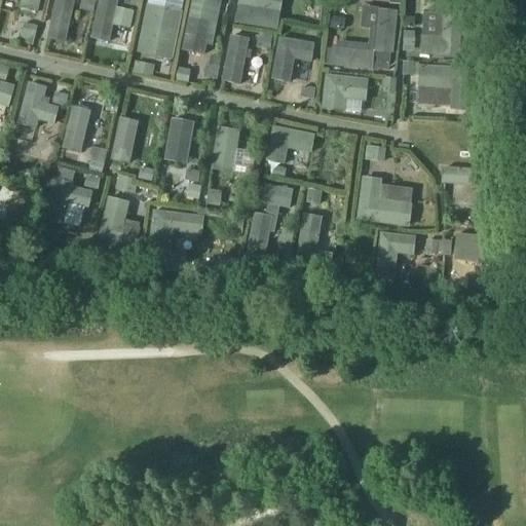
[(21,0),(20,7),(39,12),(42,0),(21,0)]
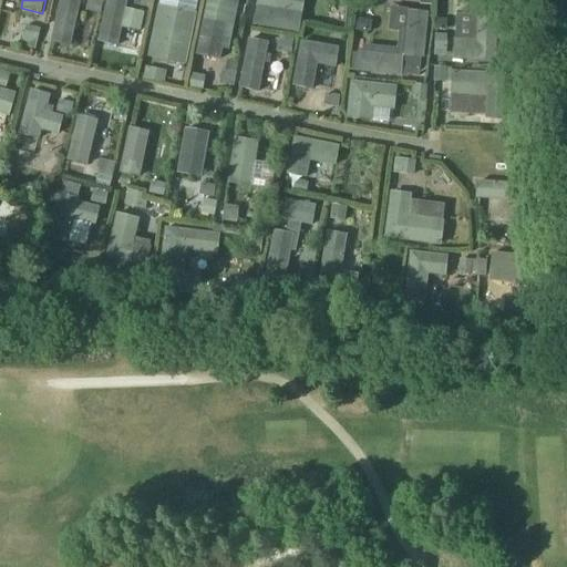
[(82,0),(59,0),(50,40),(72,45),(82,0)]
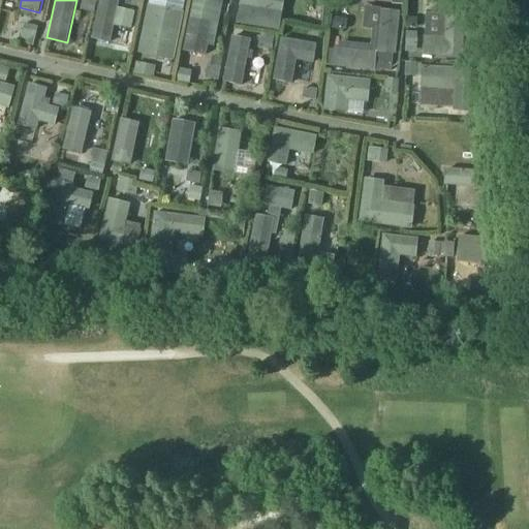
[(93,13),(95,2),(84,0),(82,0),(81,10),(93,13)]
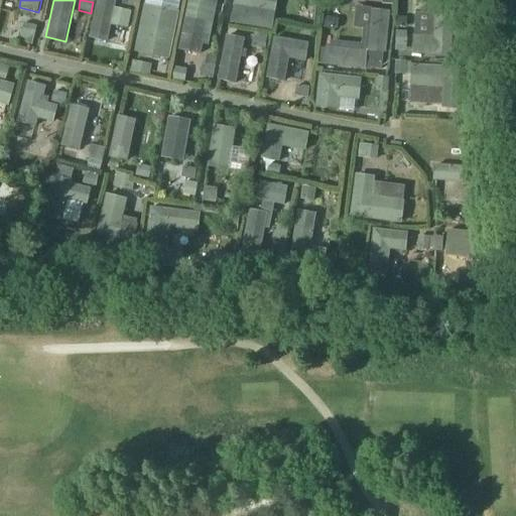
[(120,2),(110,0),(97,0),(89,40),(111,44),(120,2)]
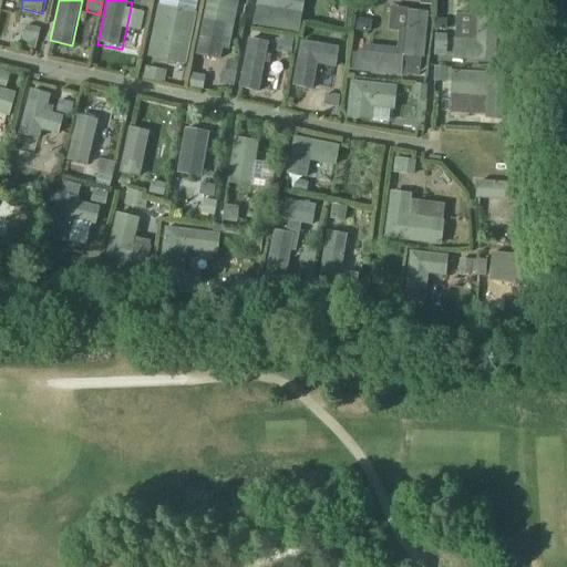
[(199,0),(160,0),(148,55),(187,63),(199,0)]
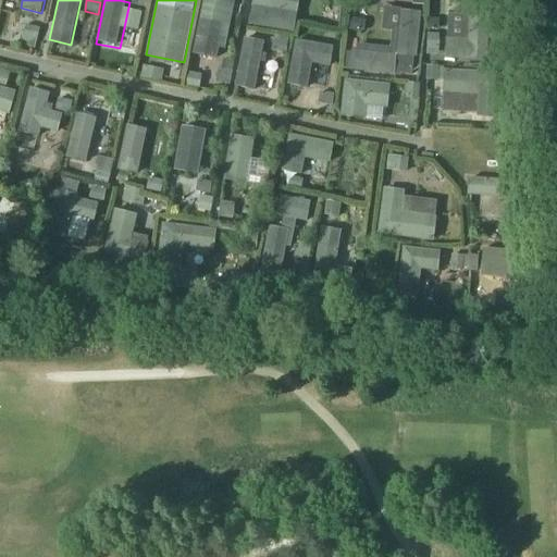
[(203,0),(194,52),(218,57),(219,47),(229,48),(237,0),(203,0)]
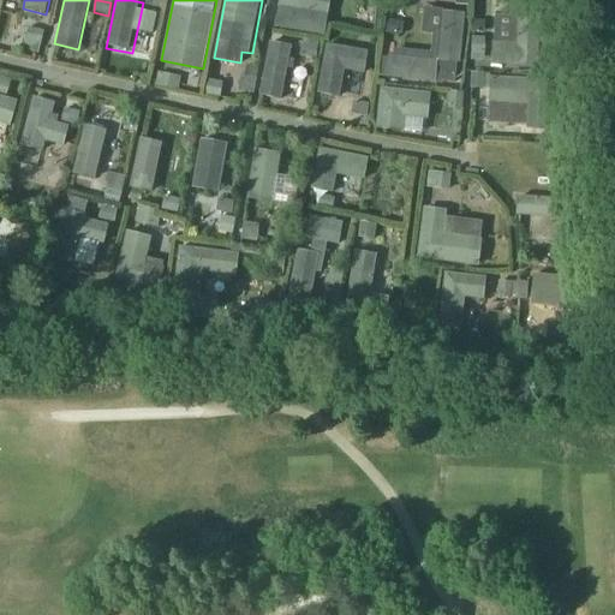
[(279,0),(275,27),(326,35),(332,0),(279,0)]
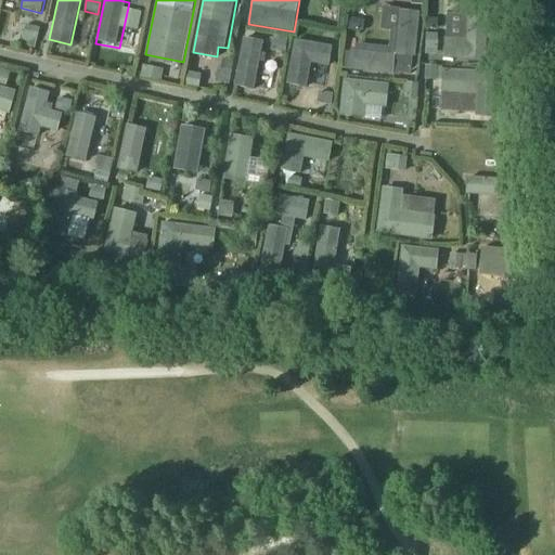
[(489,9),(466,9),(466,37),(446,37),(446,56),(489,56),(489,9)]
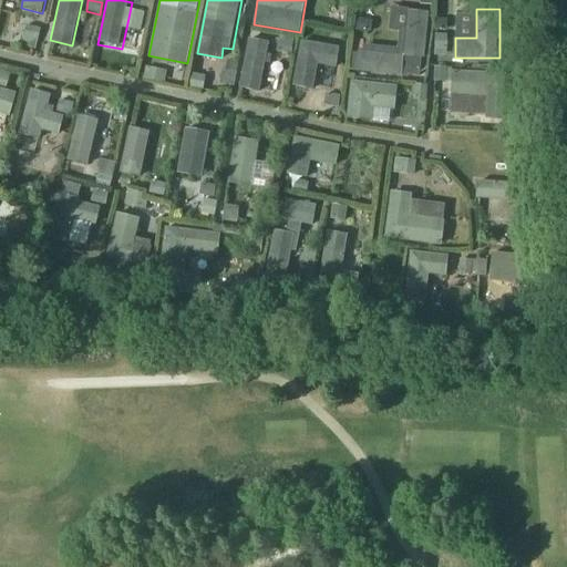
[(424,60),(429,13),(408,11),(391,10),(389,29),(400,30),(398,51),(363,48),(362,52),(358,52),(356,72),(408,79),(408,74),(420,76),(421,59),(424,60)]
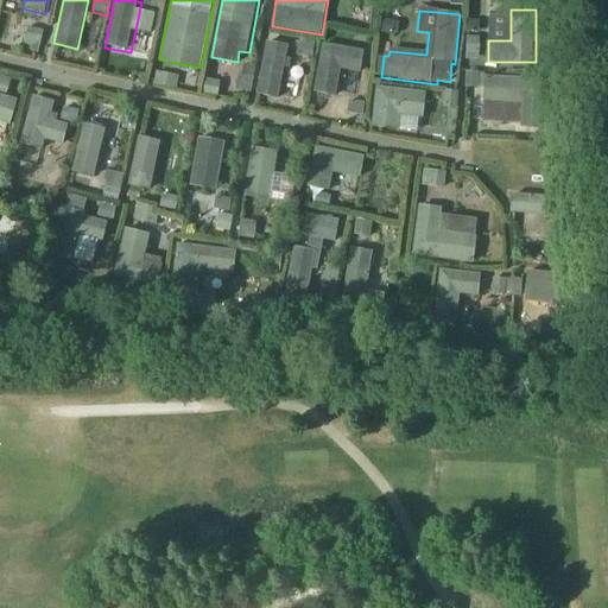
[(397,36),(399,23),(380,20),(379,33),(397,36)]
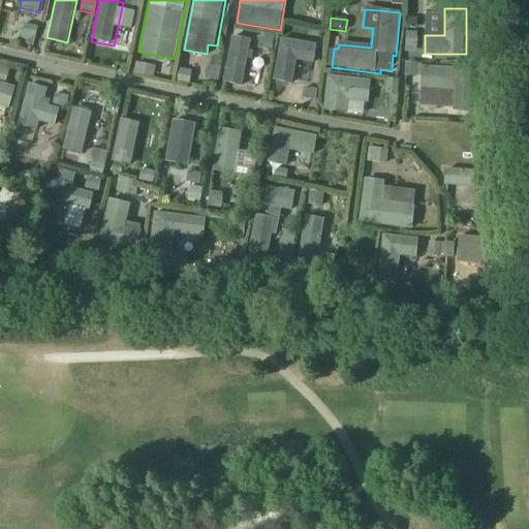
[(405,29),(416,29),(416,19),(405,19),(405,29)]
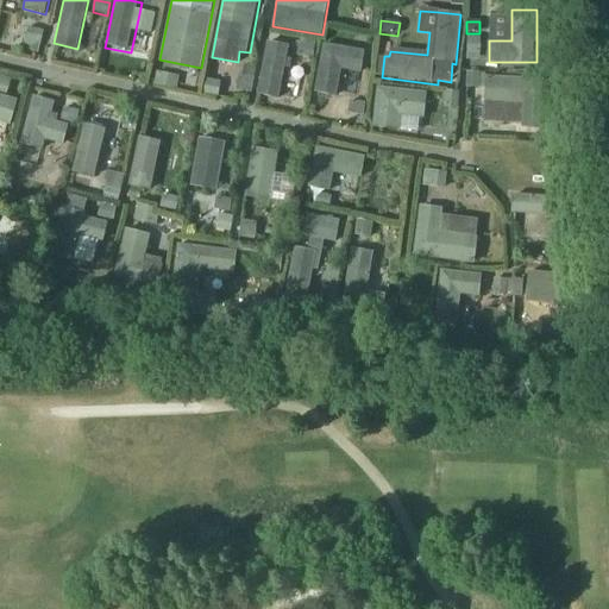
[(37,52),(43,32),(29,29),(24,49),(37,52)]
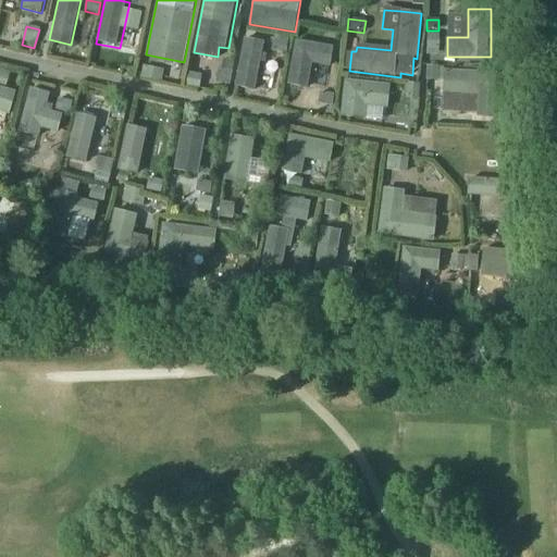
[(442,33),(426,33),(425,58),(440,58),(442,33)]
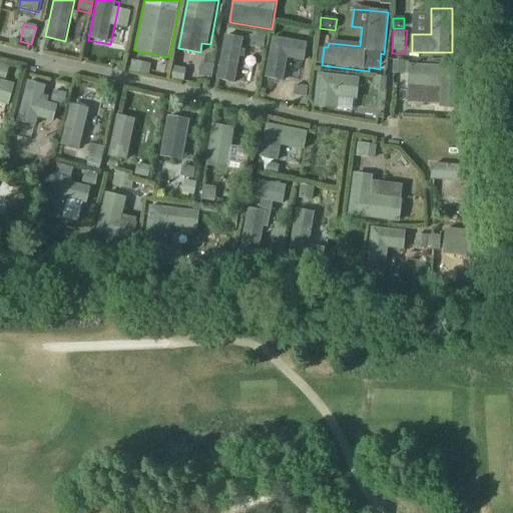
[(268,34),(252,32),(249,46),(265,48),(268,34)]
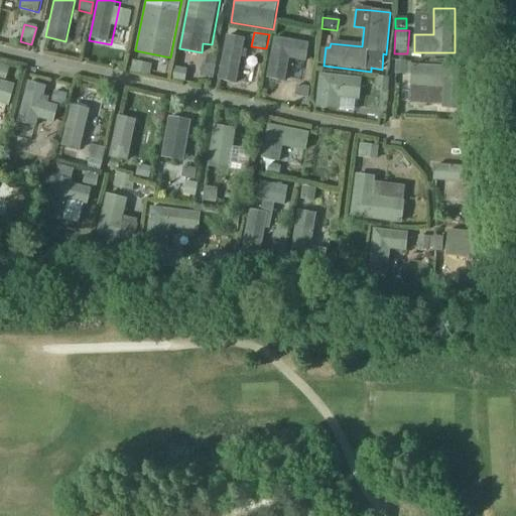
[(247,38),(227,34),(218,80),(239,84),(247,38)]
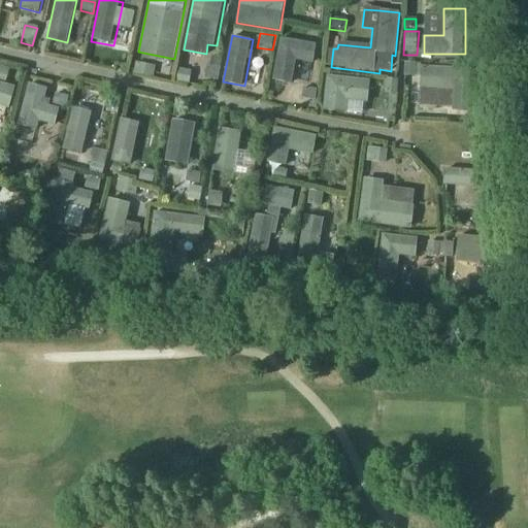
[(318,43),(279,36),(272,78),(295,83),(298,61),(314,64),(318,43)]
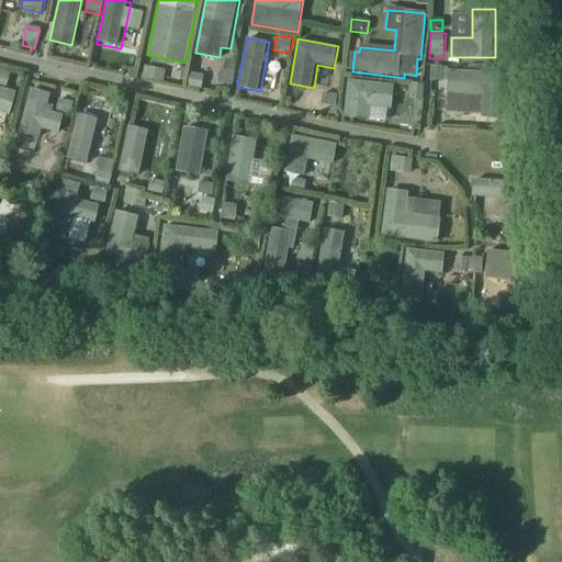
[(218,82),(232,86),(234,71),(233,71),(234,63),(225,62),(224,69),(221,69),(218,82)]
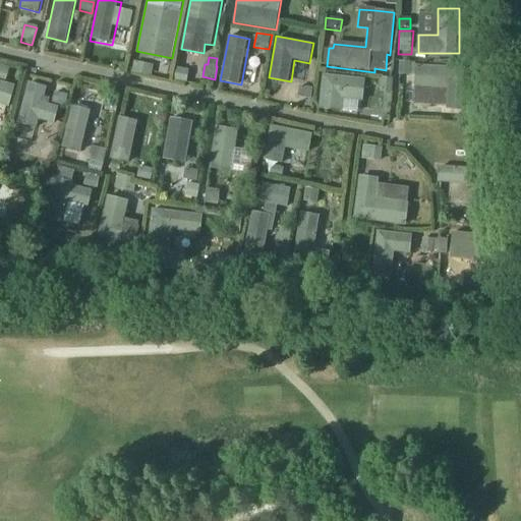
[(156,64),(134,59),(131,73),(153,77),(156,64)]
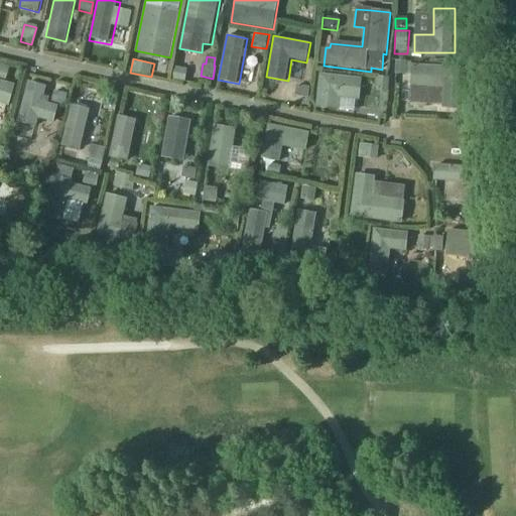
[(395,74),(405,75),(406,62),(396,61),(395,74)]
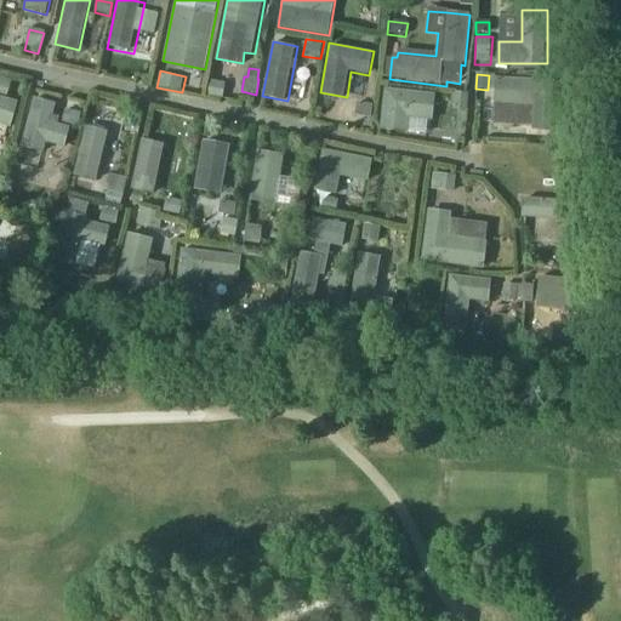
[(0,93),(6,96),(10,81),(0,78),(0,93)]
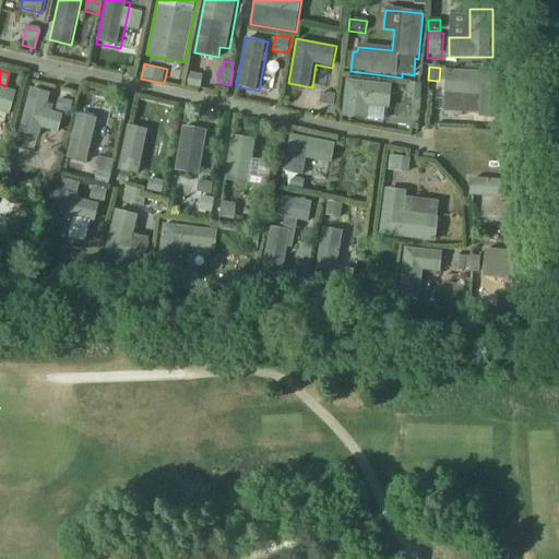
[(392,82),(347,79),(344,117),(366,118),(367,104),(390,106),(392,82)]
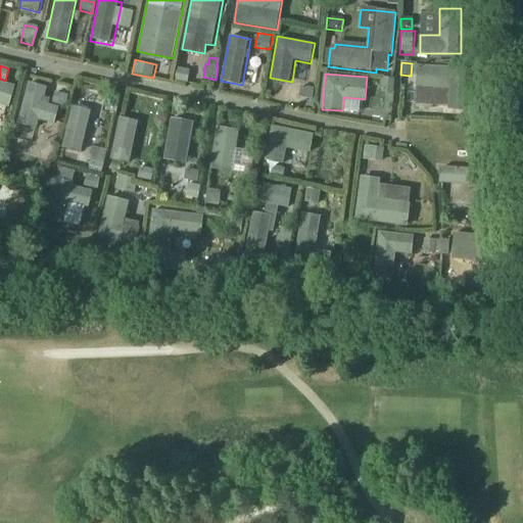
[(380,93),(392,94),(394,80),(381,78),(380,93)]
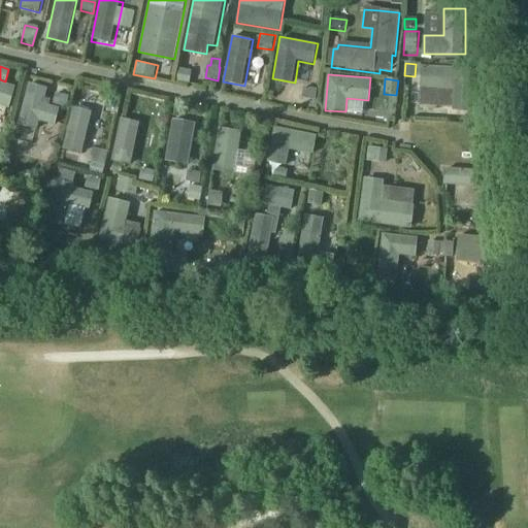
[(14,87),(0,83),(0,106),(8,109),(14,87)]
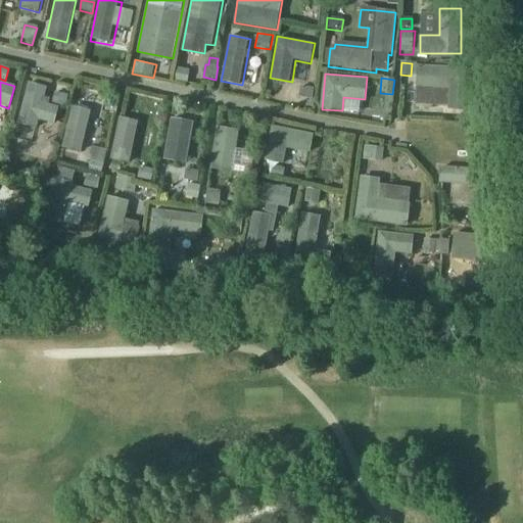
[(47,87),(28,83),(18,125),(36,129),(38,122),(54,125),(58,108),(48,105),(49,99),(44,98),(47,87)]
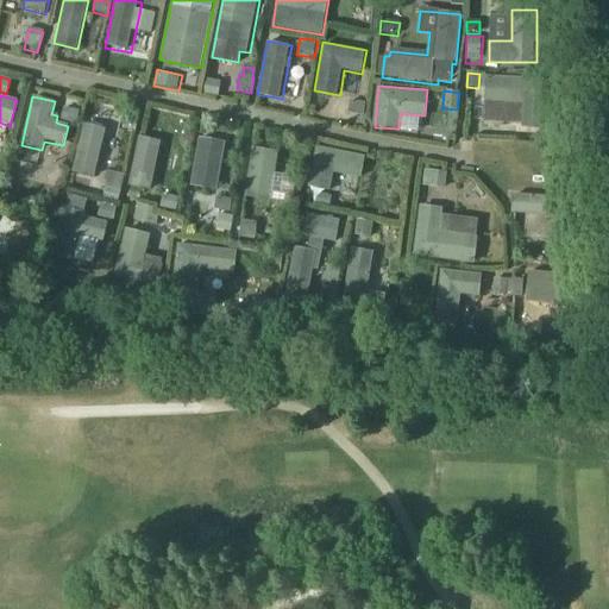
[(366,100),(350,99),(349,113),(365,114),(366,100)]
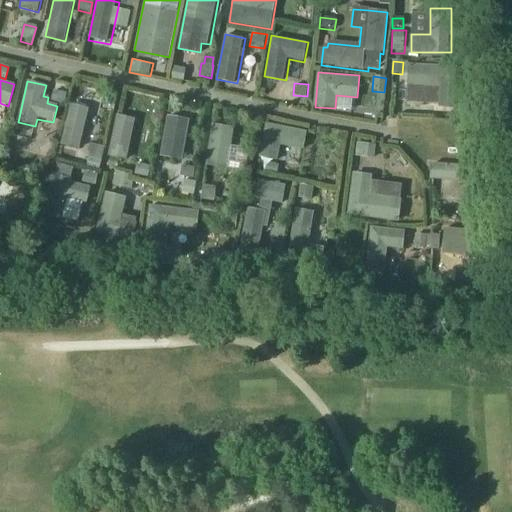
[(451,87),(407,86),(407,105),(450,106),(451,87)]
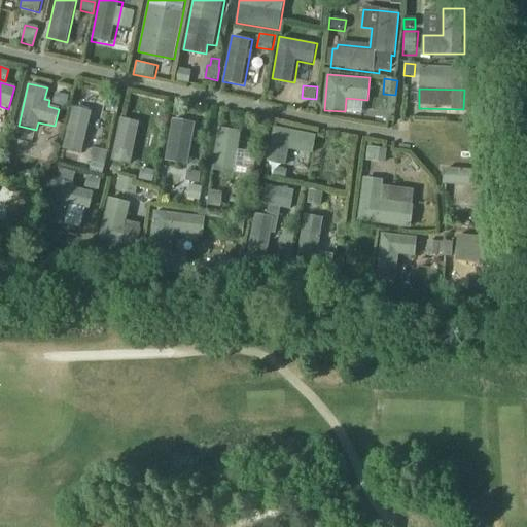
[(57,93),(54,103),(66,106),(69,96),(57,93)]
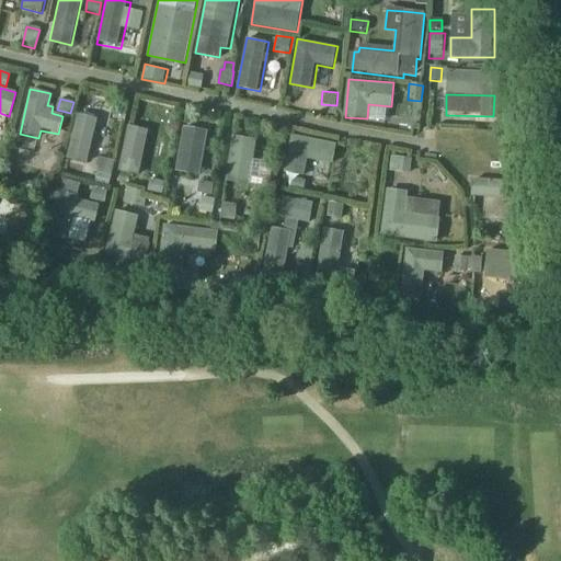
[(127,102),(115,100),(113,113),(125,115),(127,102)]
